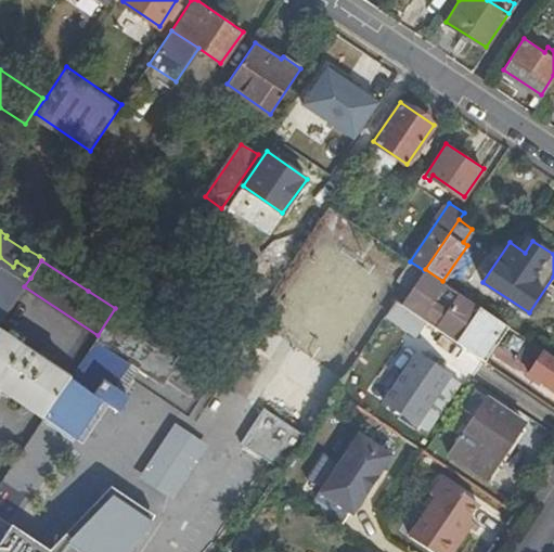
[(442,281),(425,269),(424,270),(406,297),(401,303),(481,356),(504,323),(442,281)]
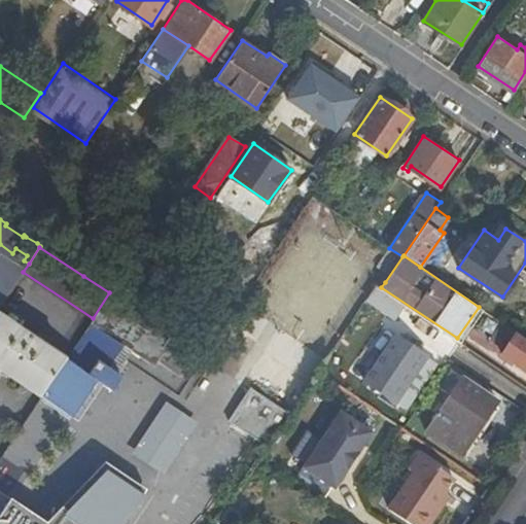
[(116,279),(126,267),(114,259),(106,272),(116,279)]
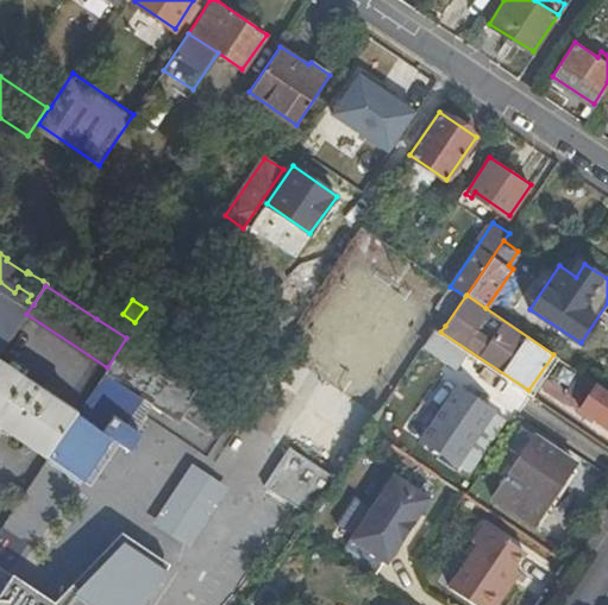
[(182,416),(201,388),(156,357),(126,338),(107,367),(48,457),(82,480),(100,454),(91,449),(100,435),(108,441),(127,453),(138,436),(123,426),(102,411),(107,405),(111,409),(118,398),(113,395),(121,384),(142,397),(177,422),(182,416)]
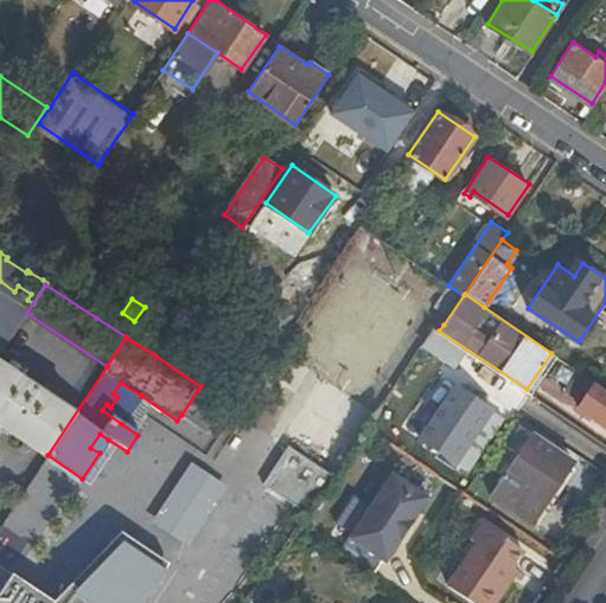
[(0,423),(45,454),(74,411),(0,360),(0,423)]
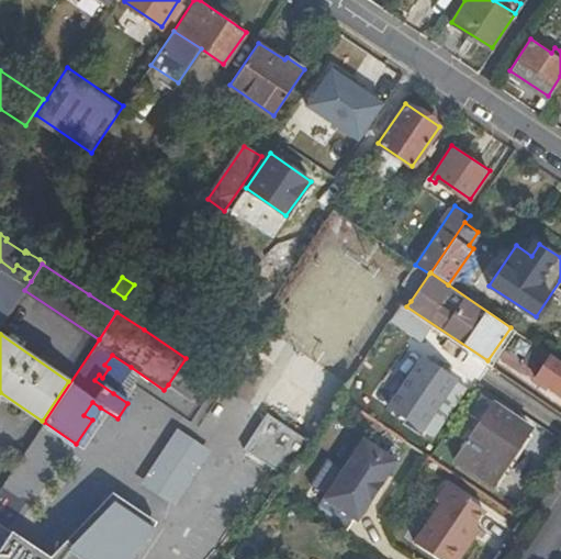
[(560,360),(535,343),(525,357),(540,368),(535,376),(560,392),(560,360)]
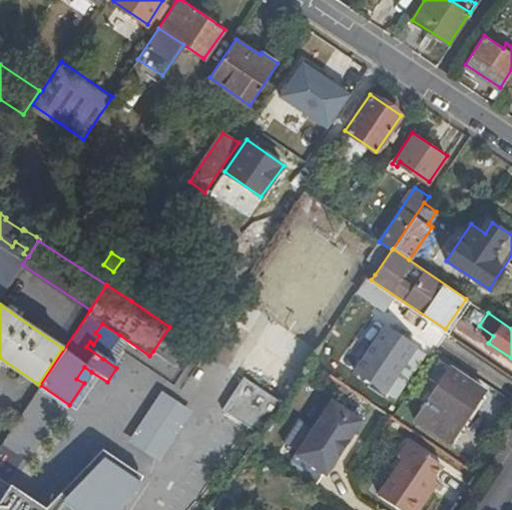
[(103,359),(119,335),(102,324),(95,333),(99,336),(93,345),(90,342),(86,347),(103,359)]
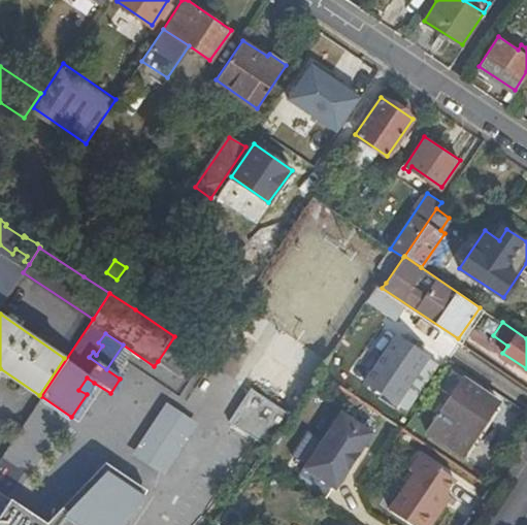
[(428,356),(395,334),(365,380),(399,401),(428,356)]
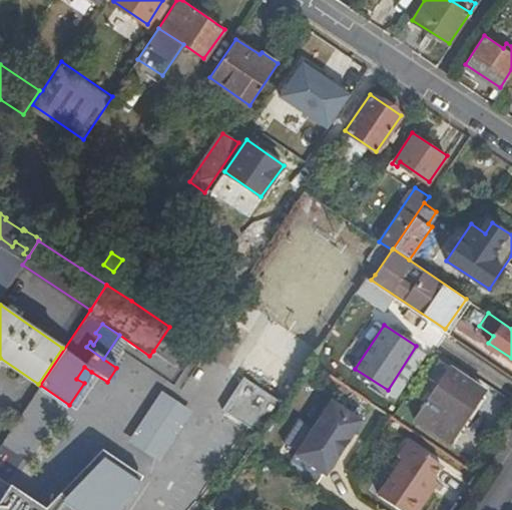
[(175,365),(191,341),(169,327),(153,351),(175,365)]
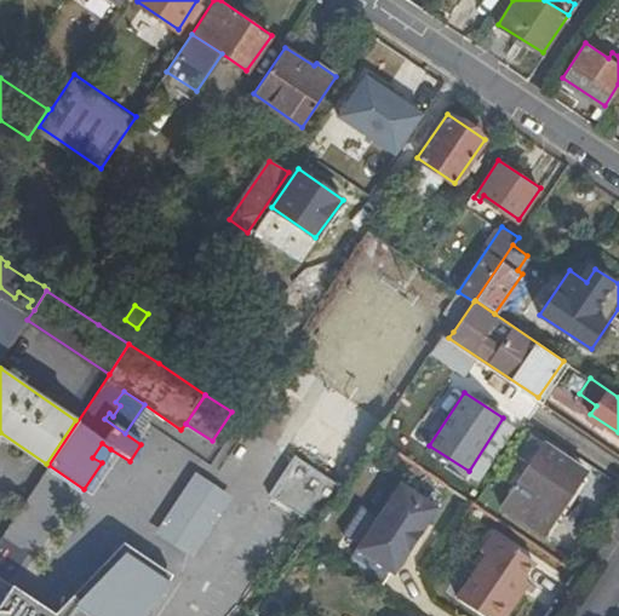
[(572,461),(543,442),(503,504),(543,531),(584,470),(572,461)]
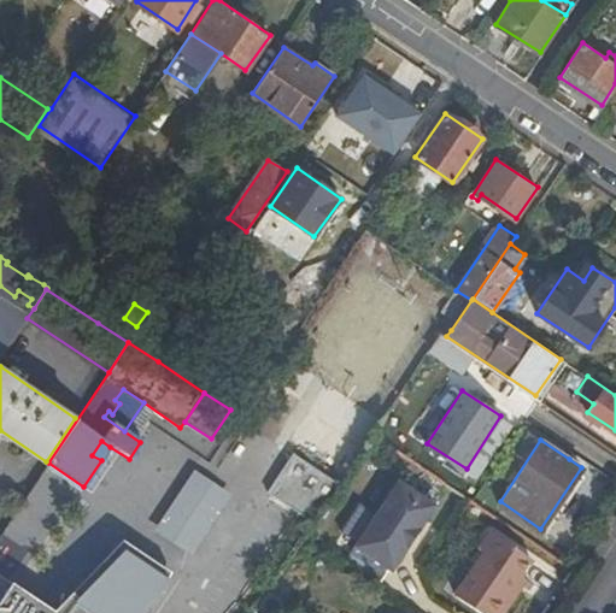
[(101,460),(110,447),(101,441),(92,455),(101,460)]
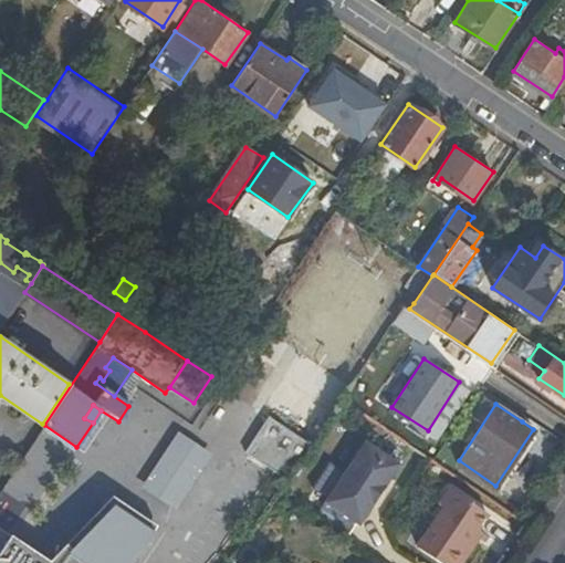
[(312,442),(271,416),(248,451),(252,455),(275,471),(286,479),(312,442)]
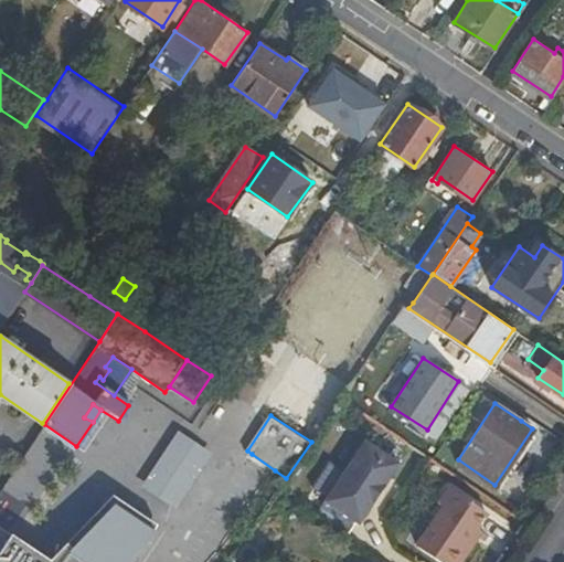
[(315,513),(347,533),(355,520),(358,522),(397,463),(363,442),(315,513)]
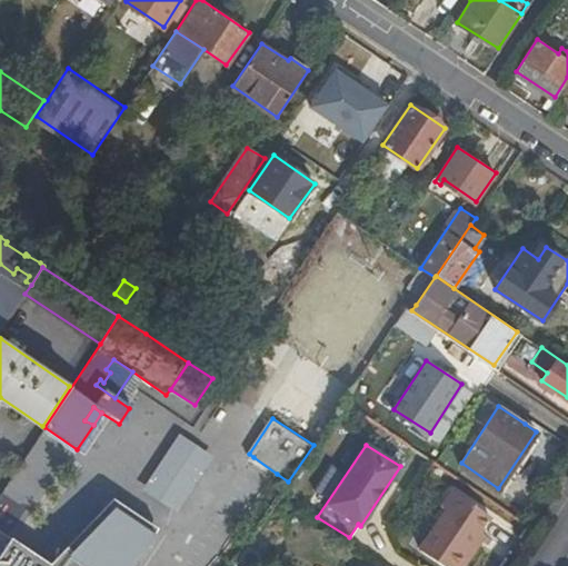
[(171,456),(137,507),(161,524),(196,472),(171,456)]
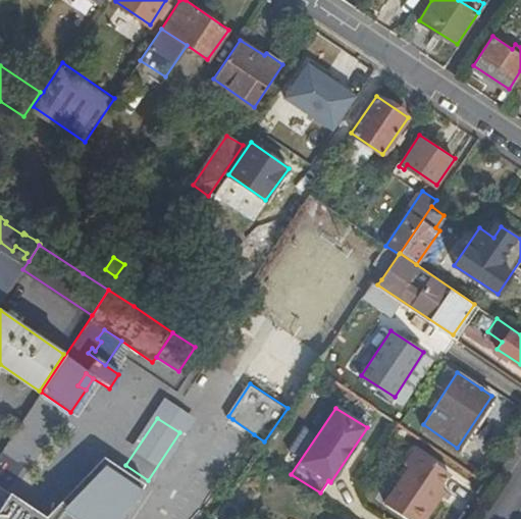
[(409,518),(415,518),(450,470),(413,446),(387,483),(395,488),(385,503),(409,518)]
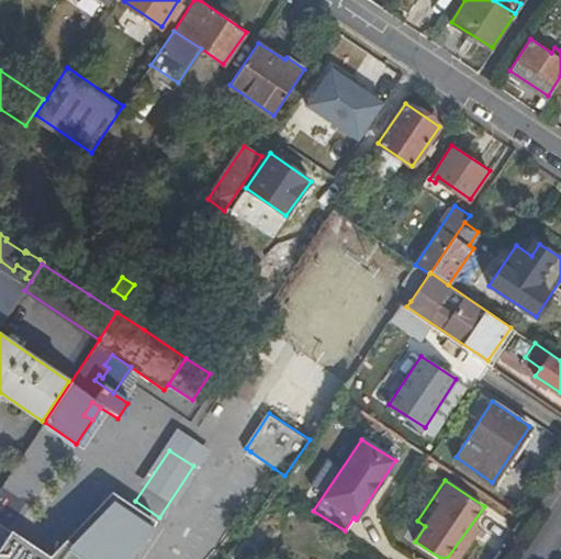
[(101,514),(143,540),(144,539),(102,511),(101,514)]
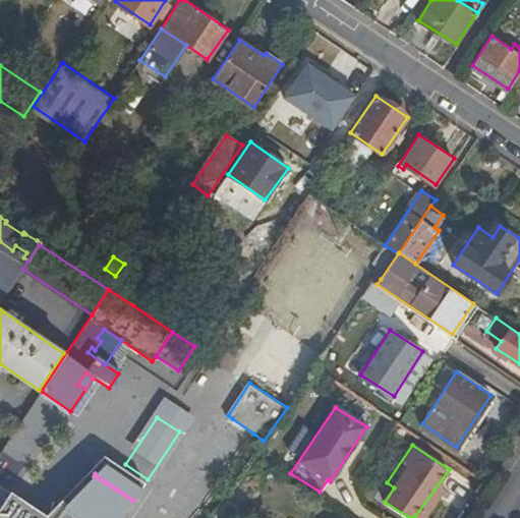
[(120,517),(132,501),(94,476),(69,511),(64,517),(120,517)]
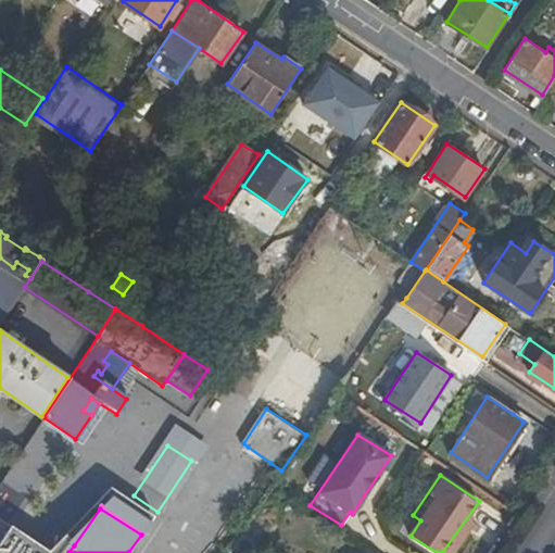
[(0,552),(23,552),(0,537),(0,552)]
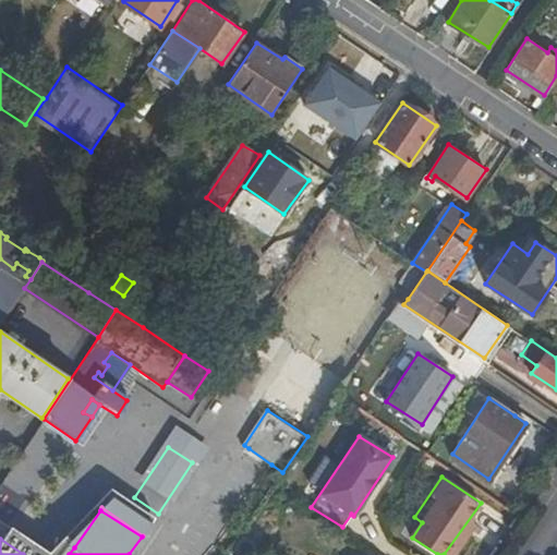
[(64,542),(51,554),(69,554),(74,547),(64,542)]
